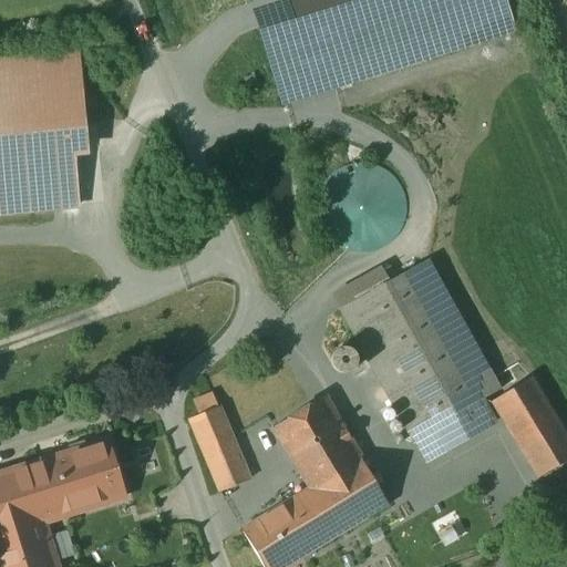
[(500,0),(263,0),(238,8),(276,106),(513,31),(500,0)]
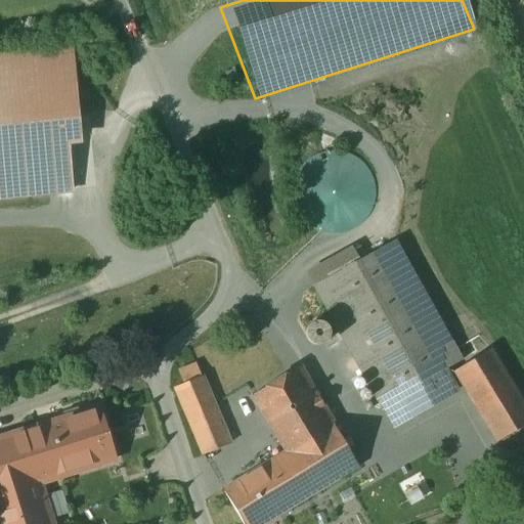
[(75,49),(0,56),(0,200),(88,192),(75,49)]
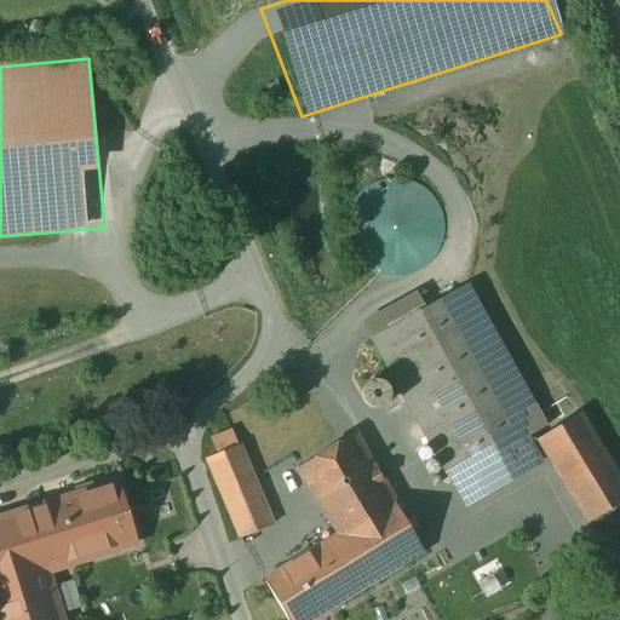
[(377,168),(368,176),(361,185),(357,201),(360,219),(371,236),(386,246),(403,247),(420,242),(431,234),(440,222),(442,202),(438,185),(430,174),(413,165),(391,162),(377,168)]
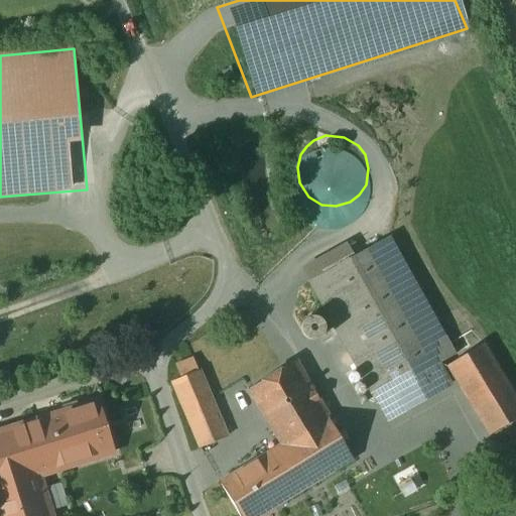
[(455,355),(389,237),(308,281),(385,418),(447,384),(436,365),(455,355)]
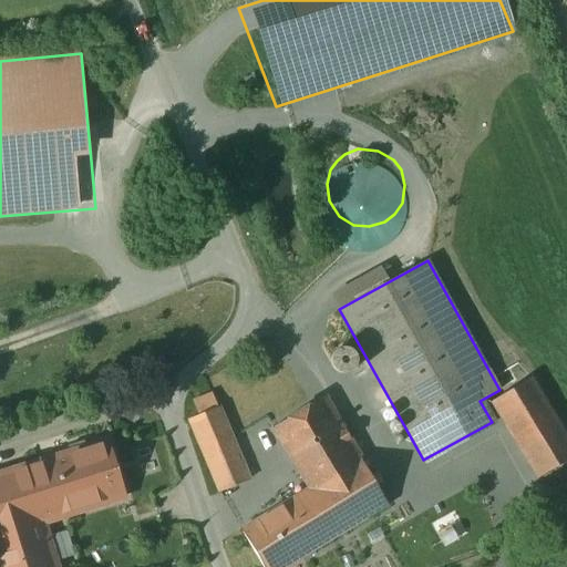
[(566,437),(531,379),(493,401),(539,477),(566,461),(566,437)]
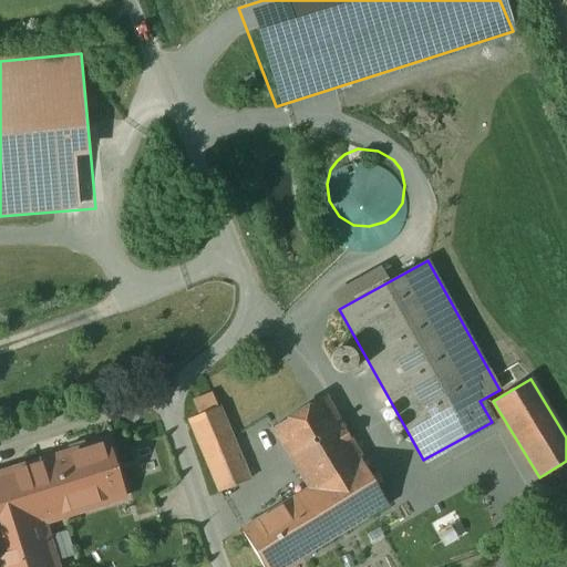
[(218,408),(213,395),(194,403),(198,415),(189,419),(220,492),(249,480),(218,408)]
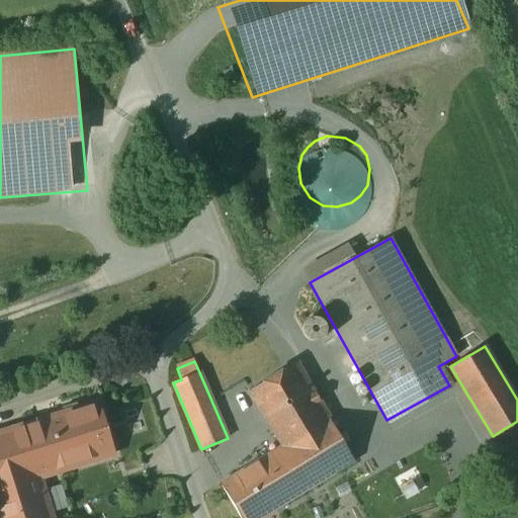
[(354,461),(296,363),(249,392),(282,447),(308,490),(354,461)]
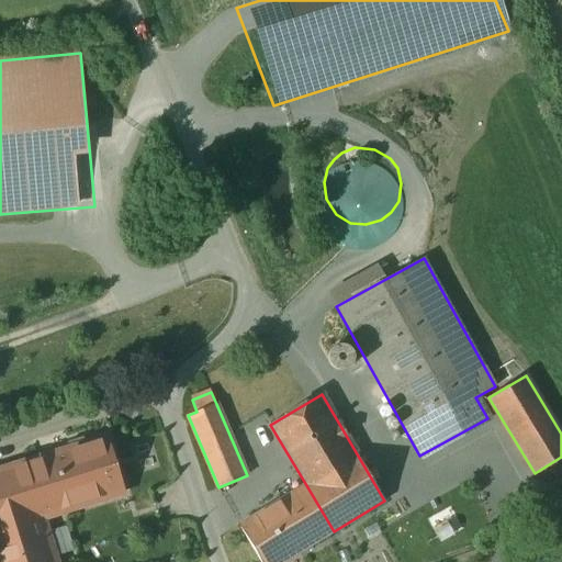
[(68,449),(0,470),(0,530),(43,518),(124,493),(107,437),(86,444),(82,438),(68,442),(68,449)]
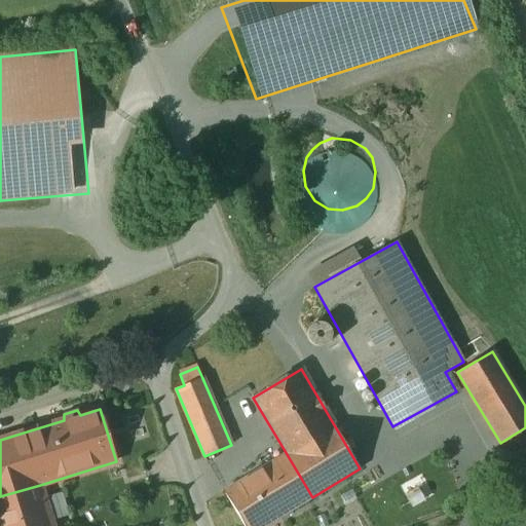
[(287,454),(224,491),(245,525),(265,525),(312,497),(287,454)]
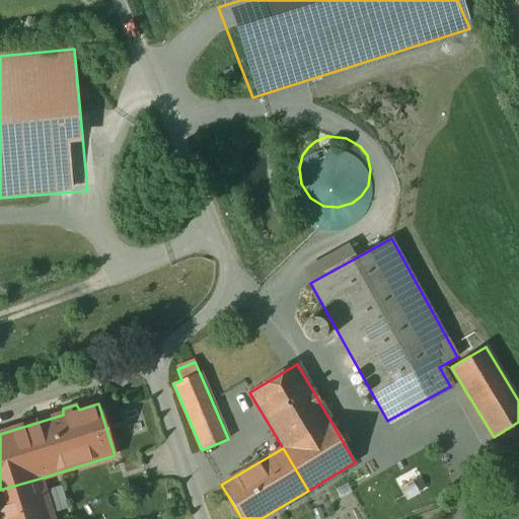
[(52,518),(40,478),(0,490),(0,518),(52,518)]
